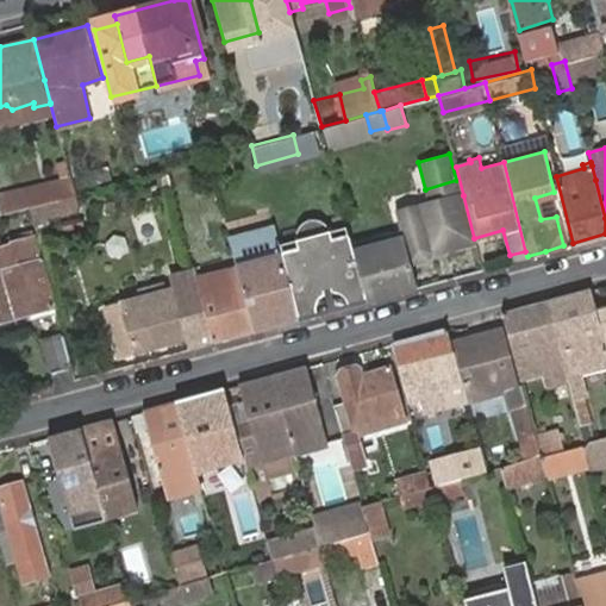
[(0,214),(30,206),(32,205),(54,199),(75,194),(70,176),(0,195),(0,214)]
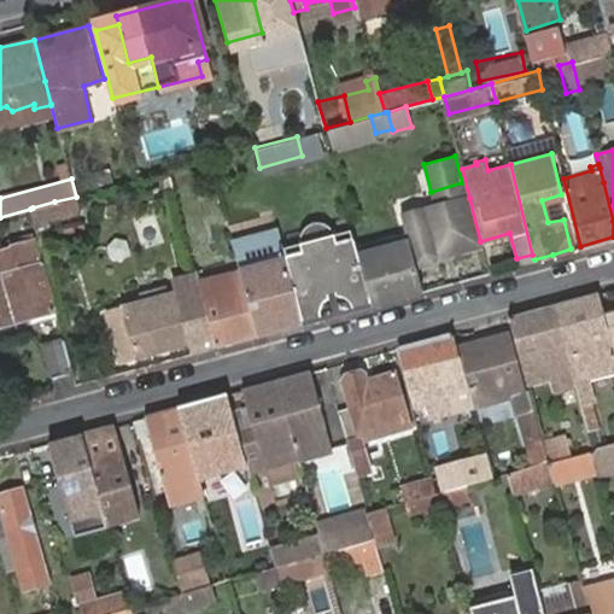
[(479,245),(466,199),(466,196),(397,214),(402,234),(357,246),(373,304),(424,290),(417,265),(436,262),(438,255),(479,245)]
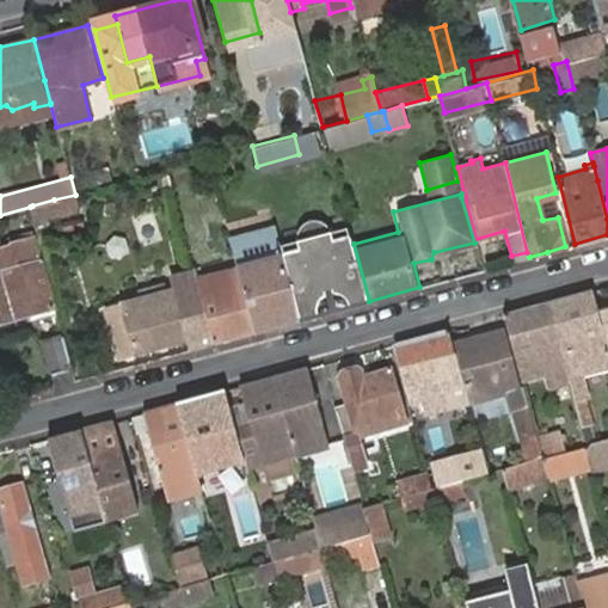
[(299,253),(282,257),(299,320),(314,315),(314,309),(314,304),(314,300),(318,295),(321,293),(325,290),(330,289),(337,289),(342,292),(344,295),(349,298),(351,300),(352,302),(354,305),(369,301),(354,244),(352,239),(337,243),(331,234),(326,231),(320,228),(313,228),(307,231),(302,235),(300,240),(299,247),(299,253)]
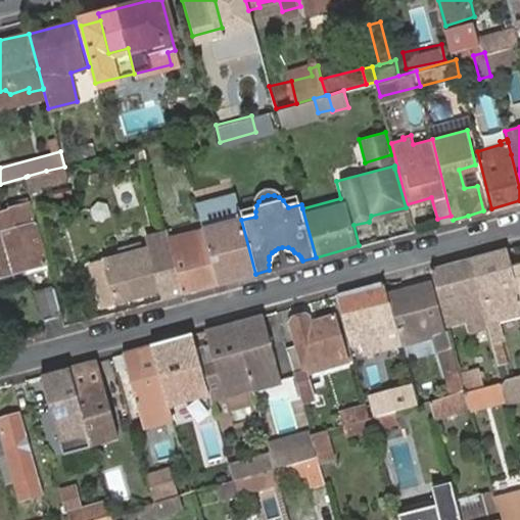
[(15,230),(1,234),(0,234),(0,274),(46,264),(32,206),(11,211),(15,230)]
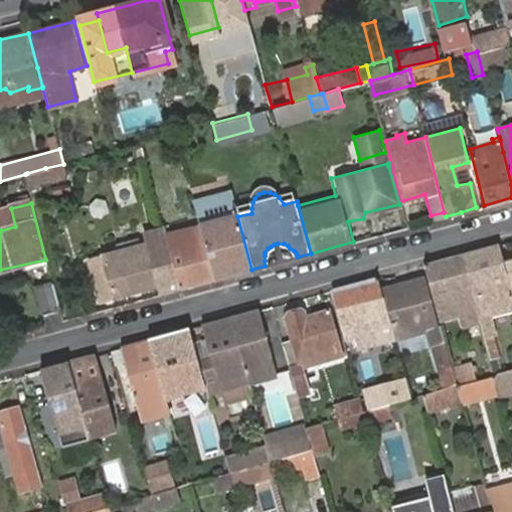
[(0,226),(1,230),(15,226),(11,208),(0,210),(0,226)]
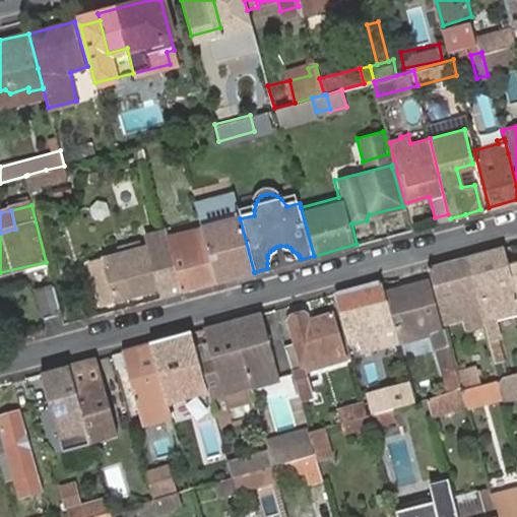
[(200,220),(202,229),(240,218),(238,210),(200,220)]
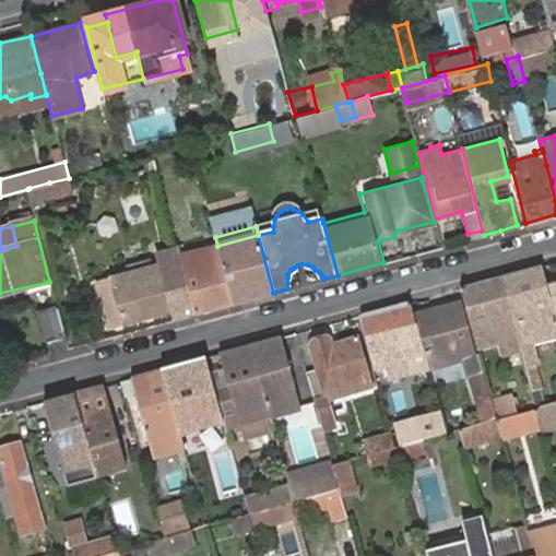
[(258,235),(217,246),(233,304),(273,293),(258,235)]
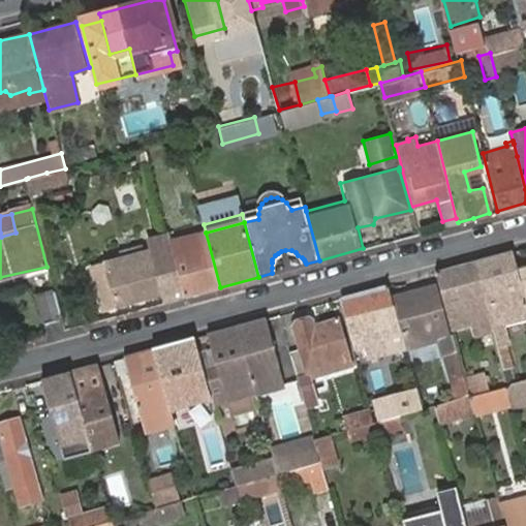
[(206,233),(169,243),(171,247),(183,297),(220,287),(206,233)]
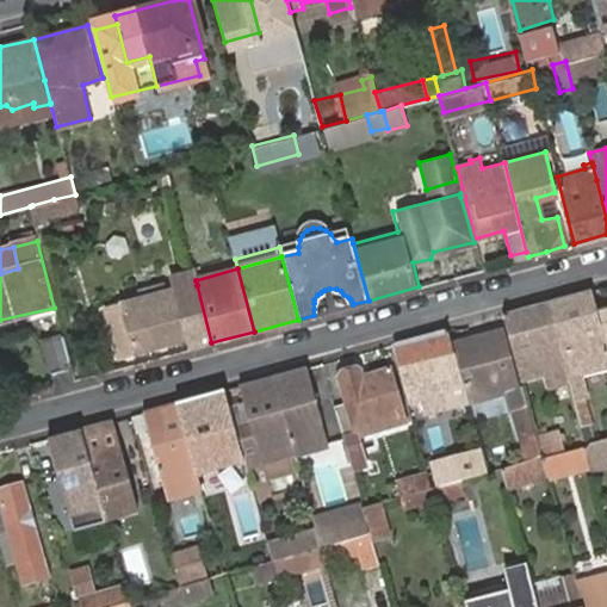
[(189,338),(191,347),(211,342),(197,285),(109,309),(121,354),(189,338)]
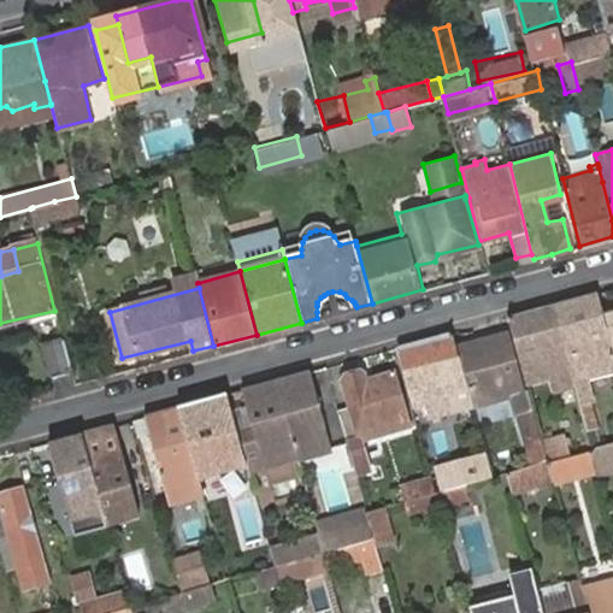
[(572,383),(583,426),(595,423),(578,365),(575,349),(585,347),(590,361),(612,355),(601,311),(596,292),(550,304),(572,383)]
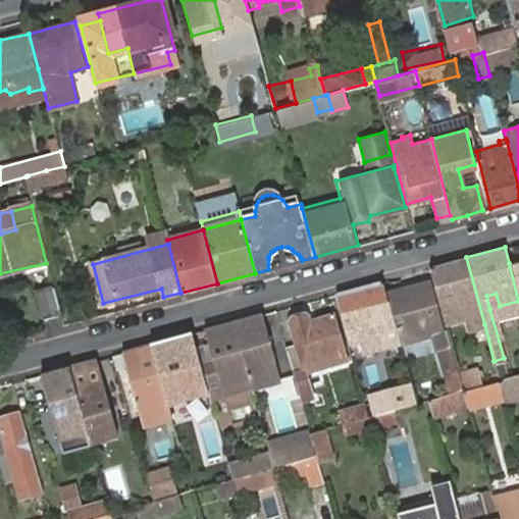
[(466,257),(430,267),(444,319),(473,312),(477,325),(484,324),(466,257)]
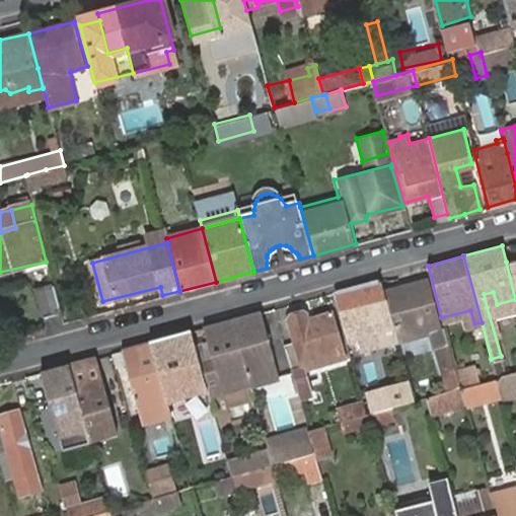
[(515,299),(515,259),(506,262),(515,299)]
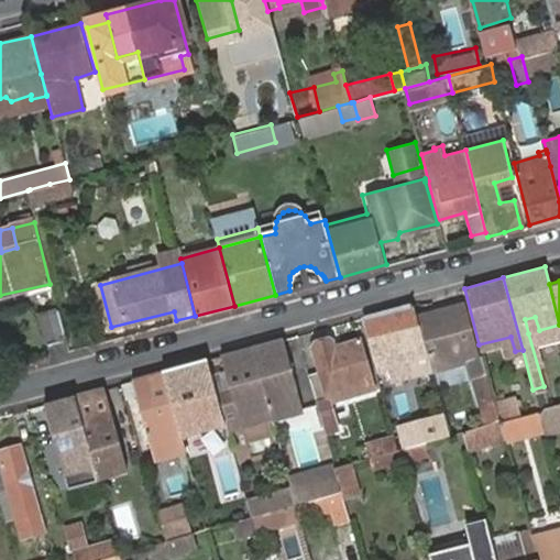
[(413,303),(364,316),(381,366),(427,354),(417,315),(413,303)]
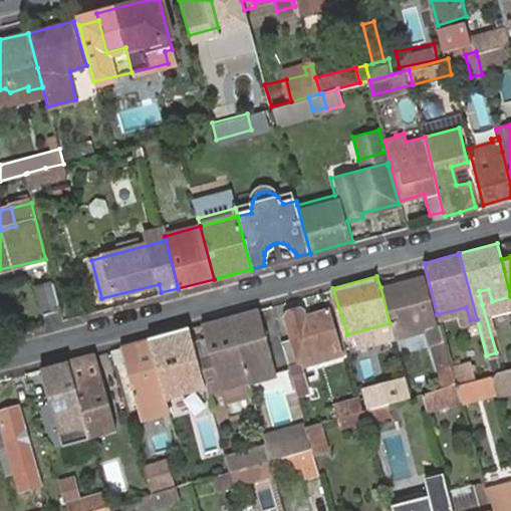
[(380,287),(390,323),(394,336),(403,334),(401,323),(432,315),(422,276),(380,287)]
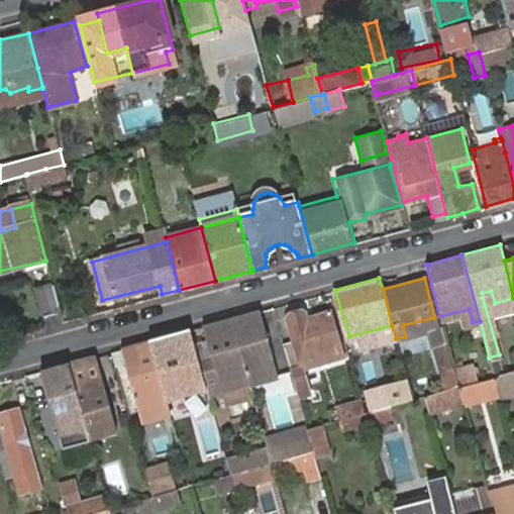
[(61,312),(55,287),(36,291),(42,316),(61,312)]
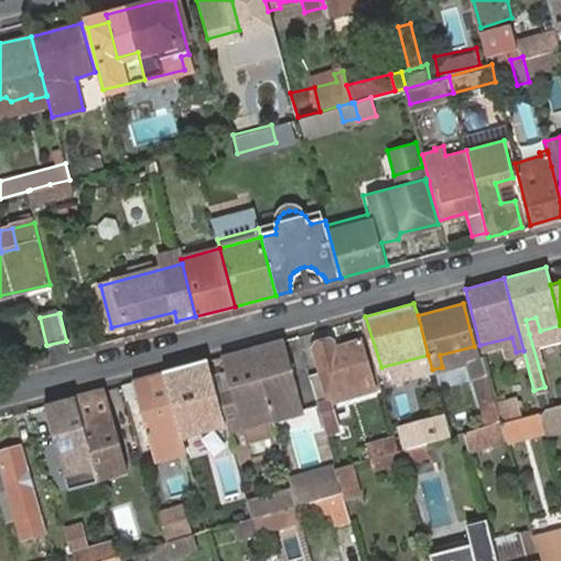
[(529,334),(540,331),(536,317),(526,320),(529,334)]
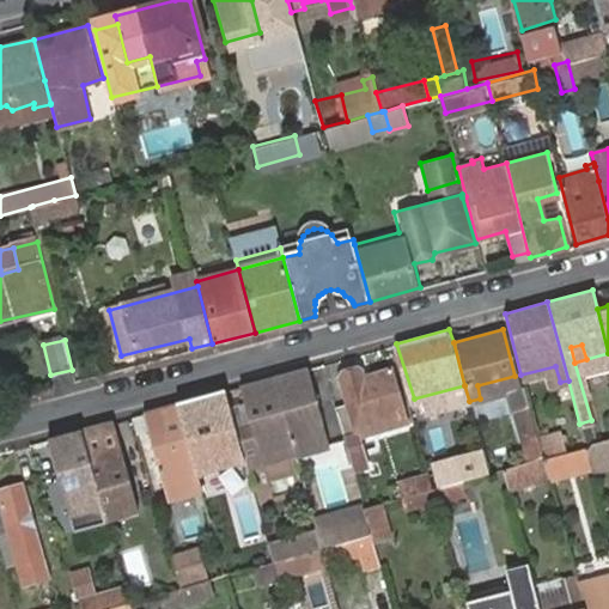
[(332,407),(348,468),(365,463),(358,434),(406,421),(391,369),(364,376),(363,369),(357,366),(342,370),(339,376),(346,402),(332,407)]
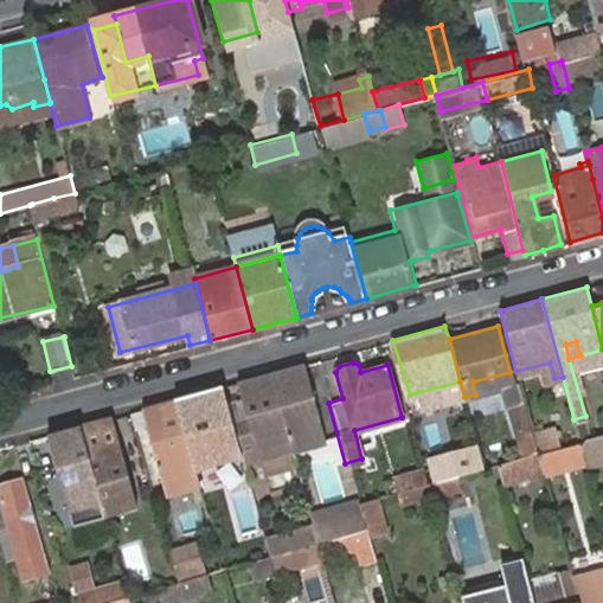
[(519,386),(555,378),(550,363),(515,371),(519,386)]
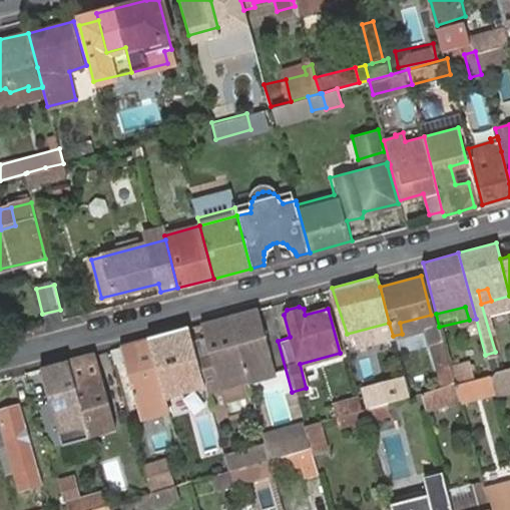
[(273,370),(257,308),(227,316),(244,378),(273,370)]
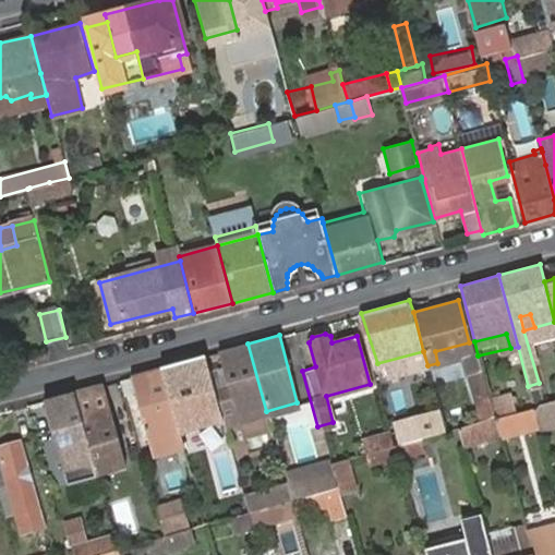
[(266,411),(248,344),(217,352),(236,420),(243,418),(244,422),(260,417),(260,413),(266,411)]
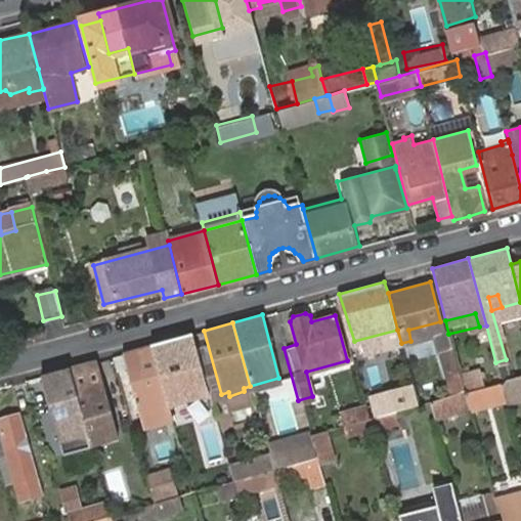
[(198,356),(192,334),(150,345),(168,408),(194,400),(183,360),(198,356)]
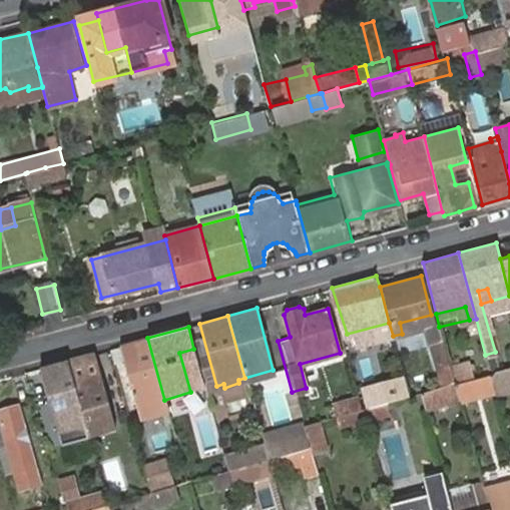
[(138,418),(166,410),(164,400),(147,338),(118,346),(138,418)]
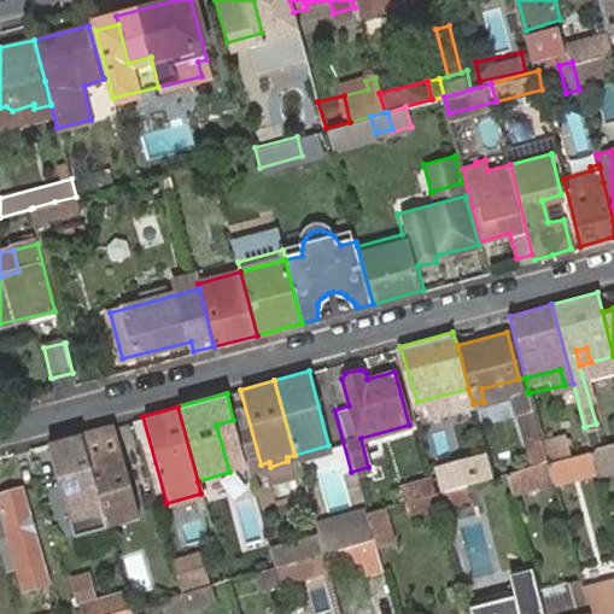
[(103,515),(105,522),(129,516),(127,508),(138,506),(115,424),(80,433),(100,507),(103,515)]
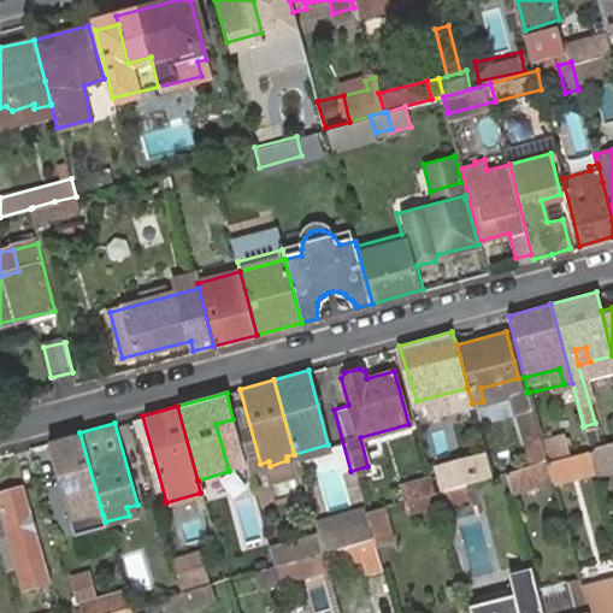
[(100,506),(80,432),(47,442),(74,535),(106,525),(105,522),(102,514),(100,506)]
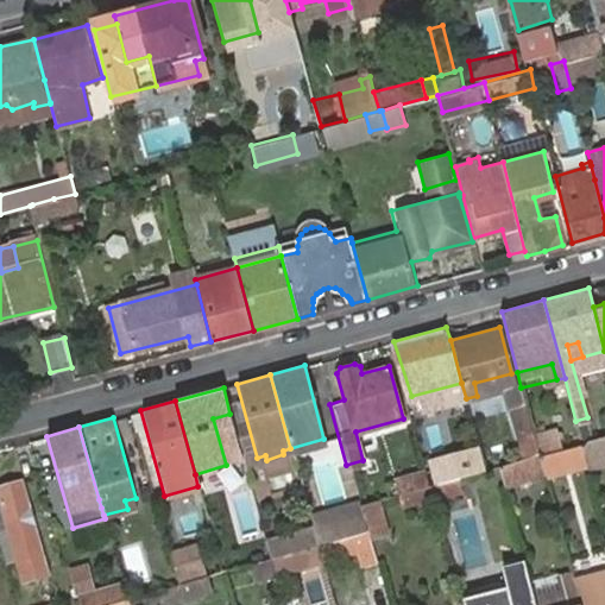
[(495,453),(497,466),(539,455),(533,433),(522,434),(524,445),(495,453)]
